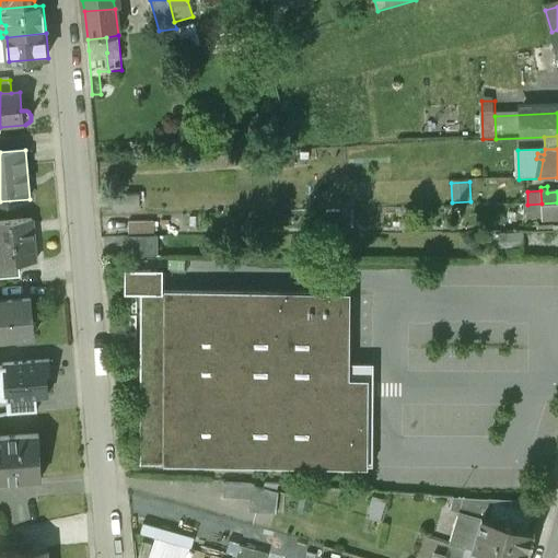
[(114,197),(115,214),(141,213),(141,197),(114,197)]
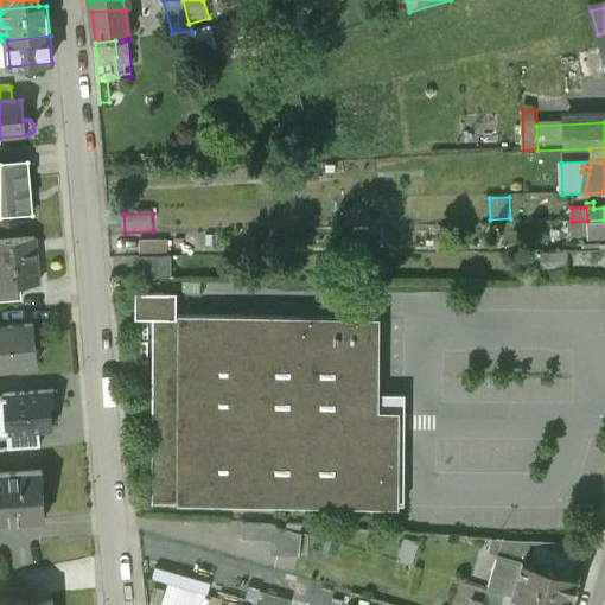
[(604,220),(587,221),(587,230),(581,230),(583,237),(604,236),(604,220)]
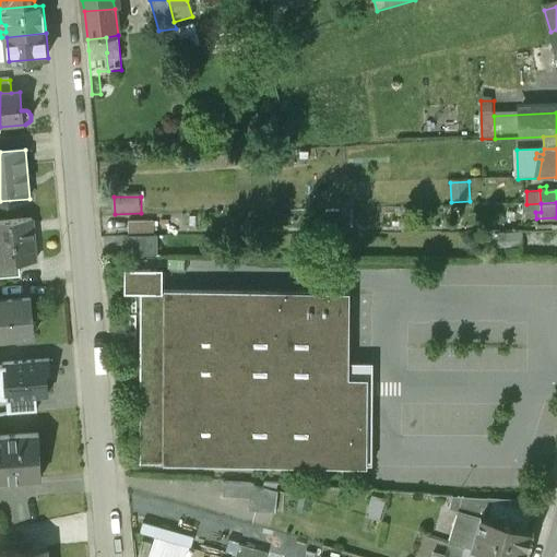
[(526,218),(536,218),(535,212),(541,212),(541,203),(526,204),(526,218)]
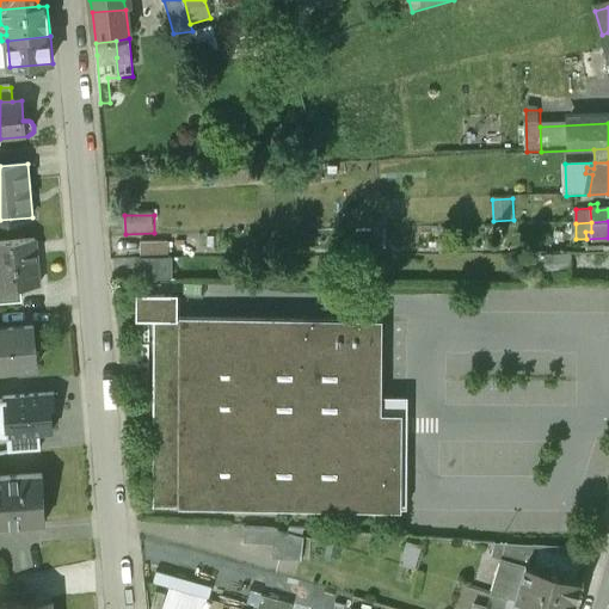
[(35,243),(0,244),(0,288),(19,287),(38,285),(35,243)]
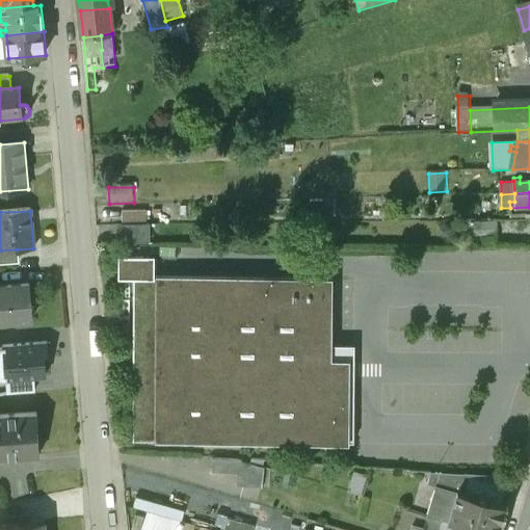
[(122,213),(121,227),(147,227),(147,213),(122,213)]
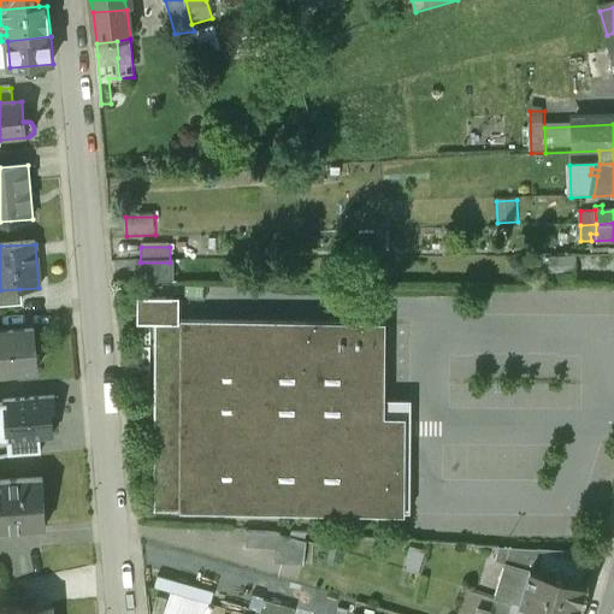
[(170,263),(140,263),(140,284),(172,284),(172,263),(170,263)]
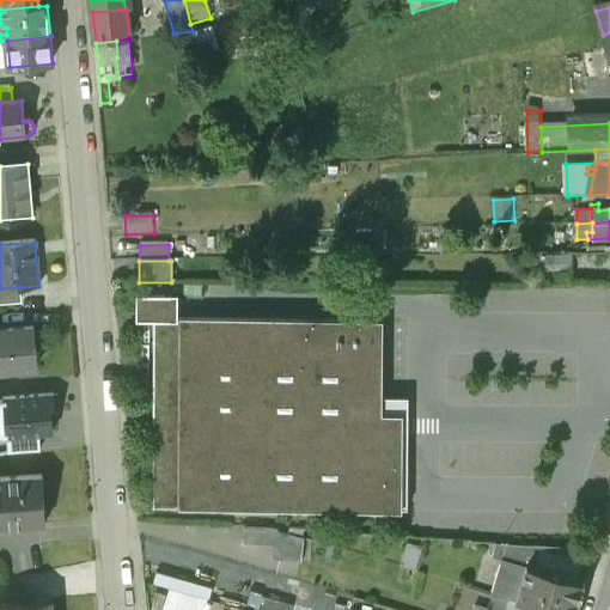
[(0,304),(20,303),(19,287),(0,288),(0,304)]
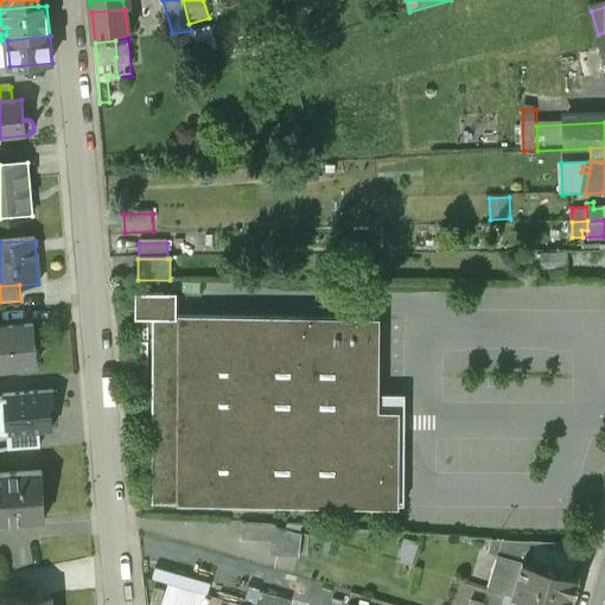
[(154,318),(171,318),(171,294),(137,294),(137,319),(154,319),(154,318)]
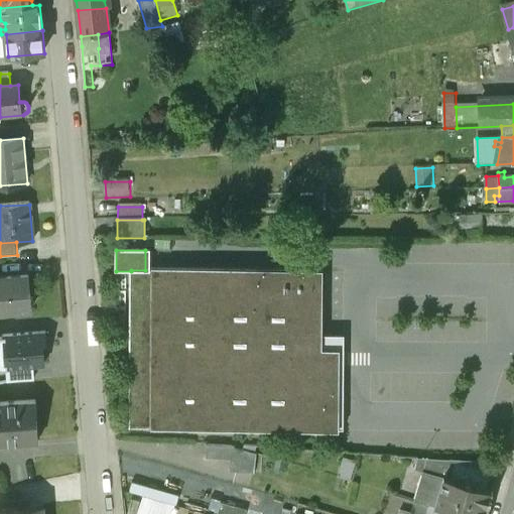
[(145,270),(131,270),(131,271),(130,429),(317,430),(339,430),(339,413),(339,351),(322,351),(322,282),(322,271),(145,270)]
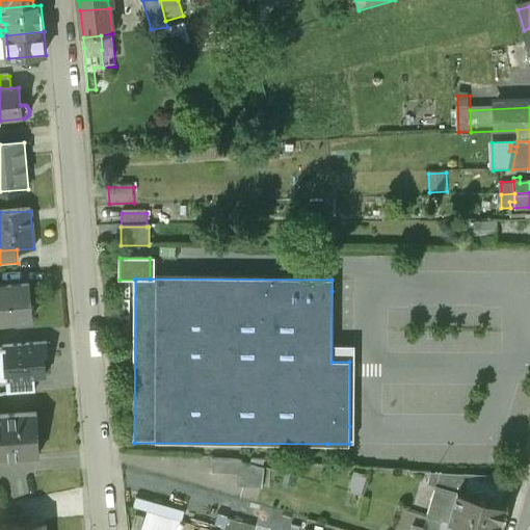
[(0,288),(0,323),(32,321),(29,286),(0,288)]
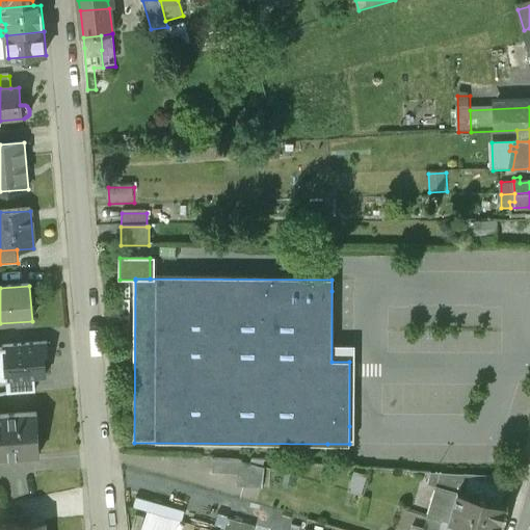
[(47,345),(5,347),(6,379),(34,377),(45,377),(44,359),(48,358),(47,345)]
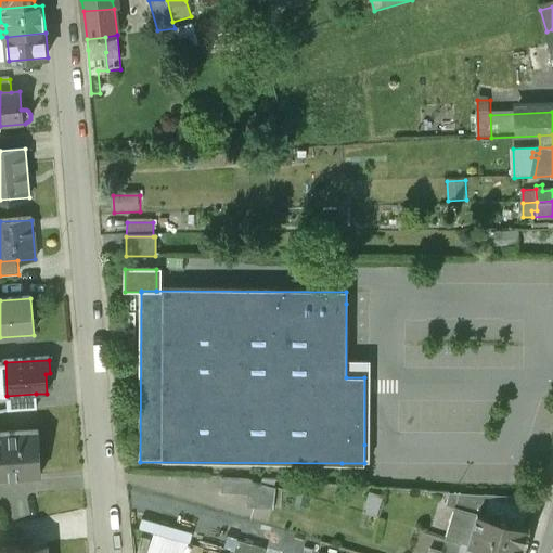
[(36,394),(7,396),(0,396),(0,414),(9,413),(37,410),(36,394)]
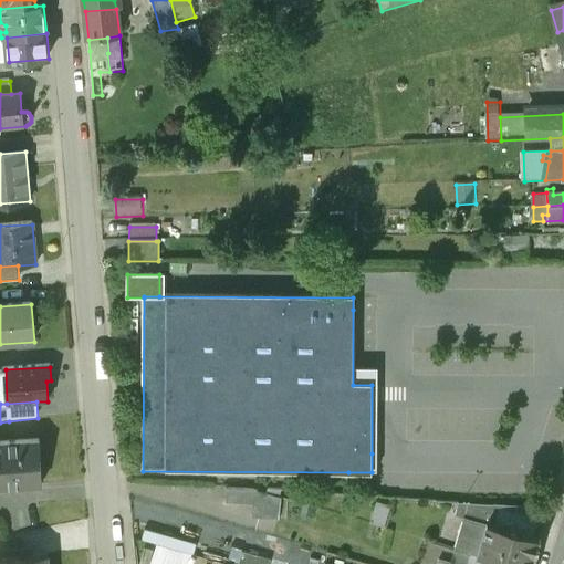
[(39,442),(0,445),(0,489),(42,487),(39,442)]
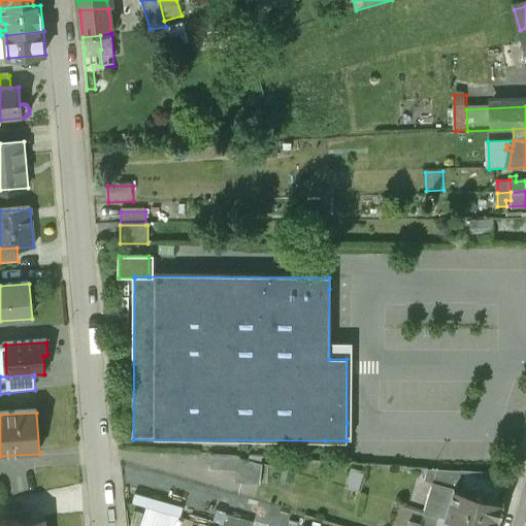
[(261,486),(263,466),(237,459),(212,457),(211,470),(236,472),(236,485),(261,486)]
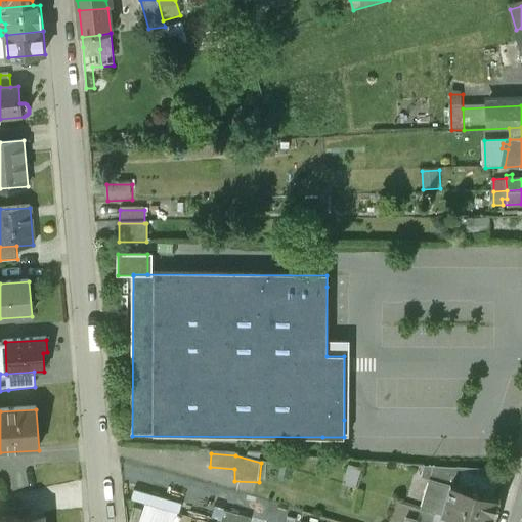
[(437,467),(436,478),(453,478),(451,485),(501,499),(509,472),(493,470),(437,467)]
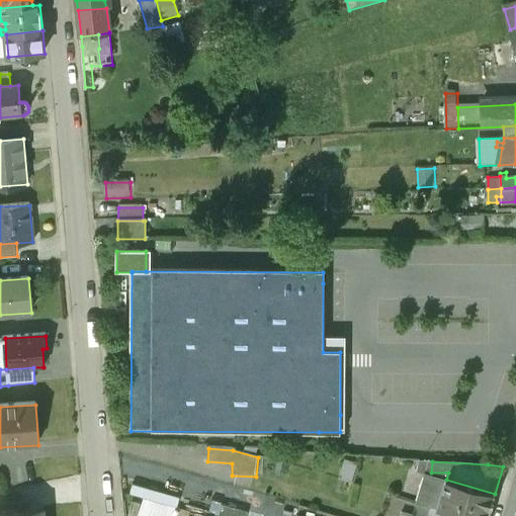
[(344,465),(340,482),(354,486),(358,469),(344,465)]
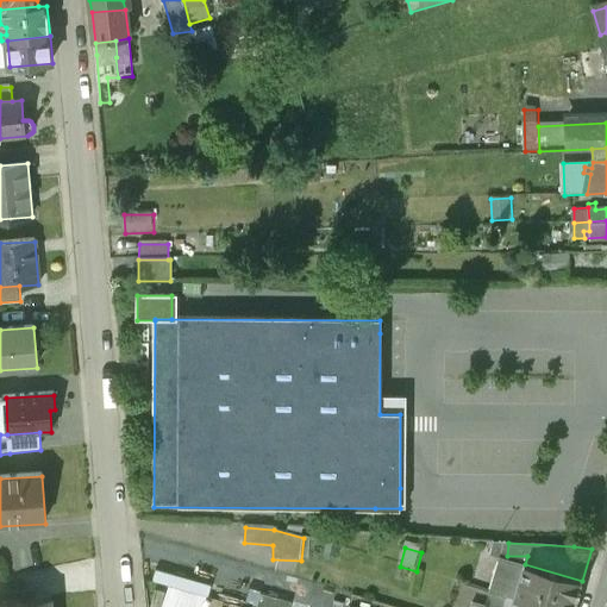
[(507,598),(514,599),(525,564),(527,556),(507,556),(502,555),(490,593),(507,598)]
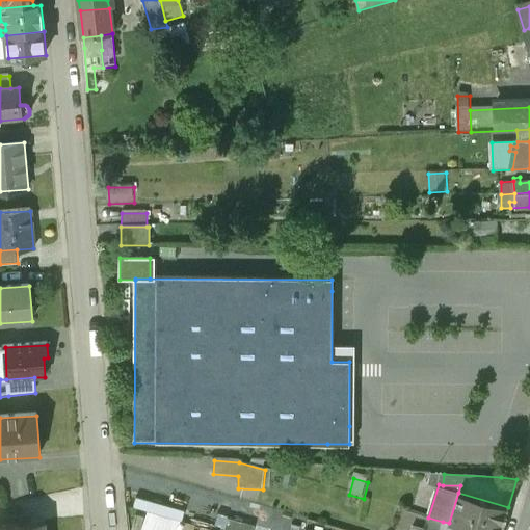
[(449,523),(472,529),(502,529),(503,525),(504,525),(509,507),(508,507),(458,493),(449,523)]
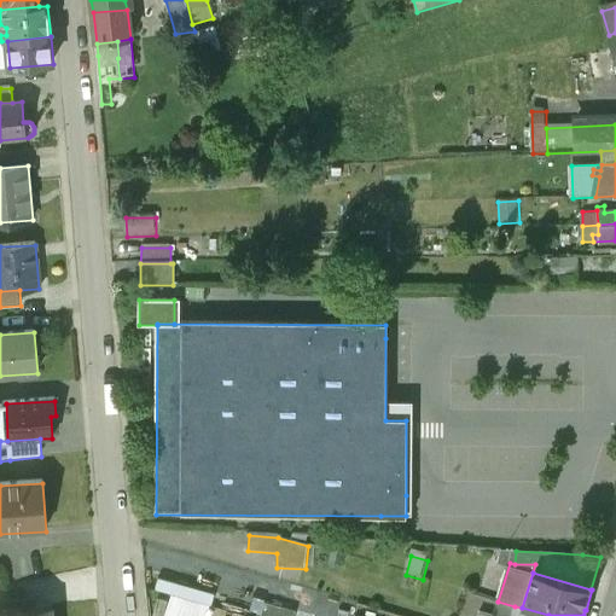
[(224,615),(226,611),(173,596),(167,615),(224,615)]
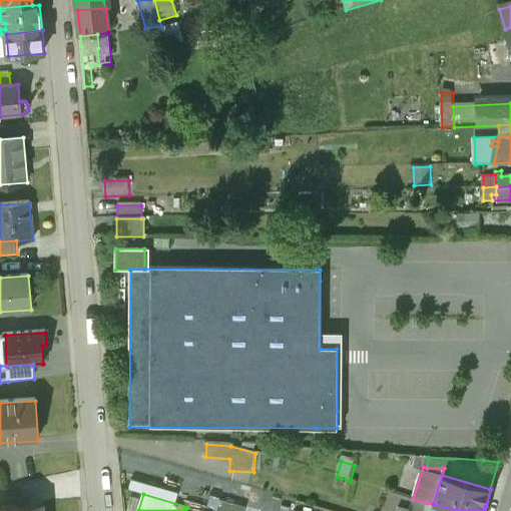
[(425,510),(427,503),(413,499),(410,510),(425,510)]
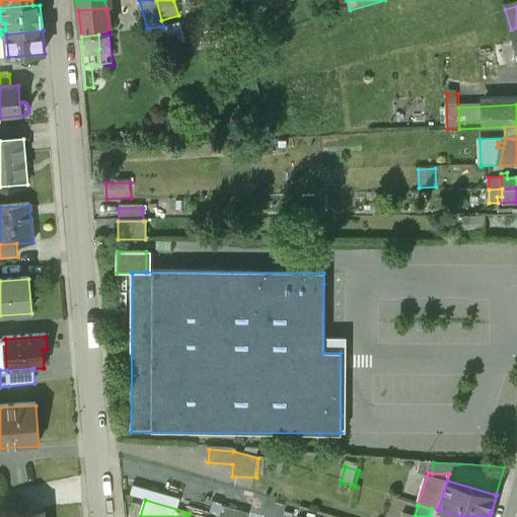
[(248,516),(249,514),(223,507),(220,516),(248,516)]
